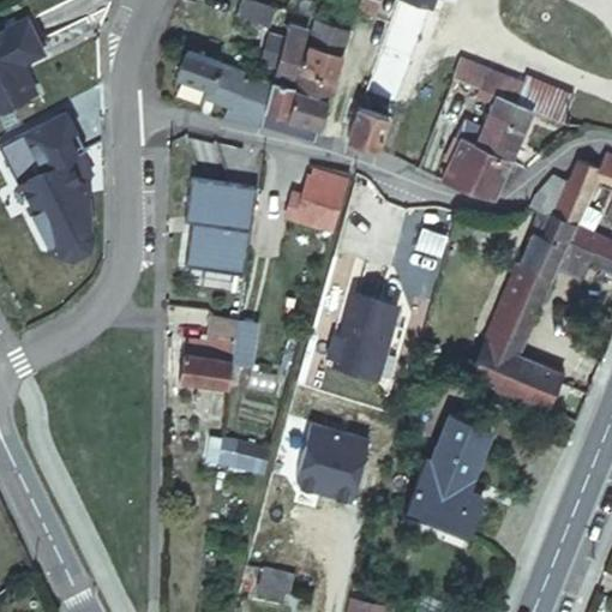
[(363,0),(359,11),(376,17),(381,0),(363,0)]
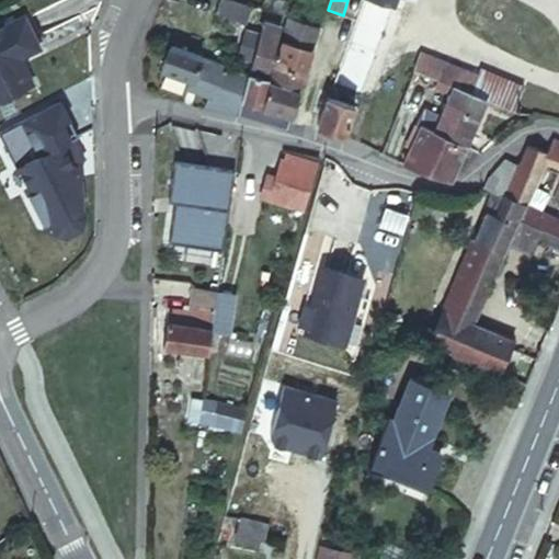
[(255,12),(227,2),(221,18),(249,27),(255,12)]
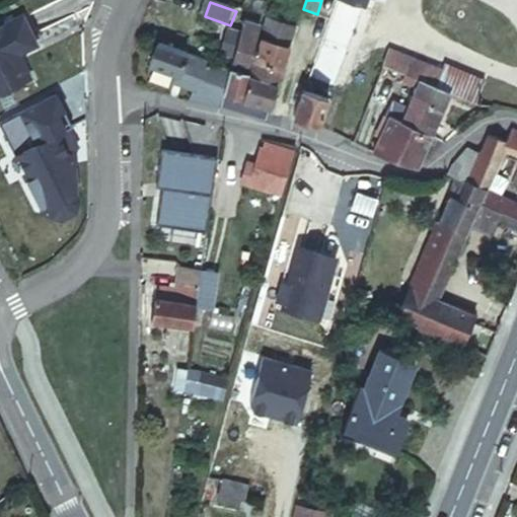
[(338,2),(331,19),(311,78),(335,87),(364,9),(338,2)]
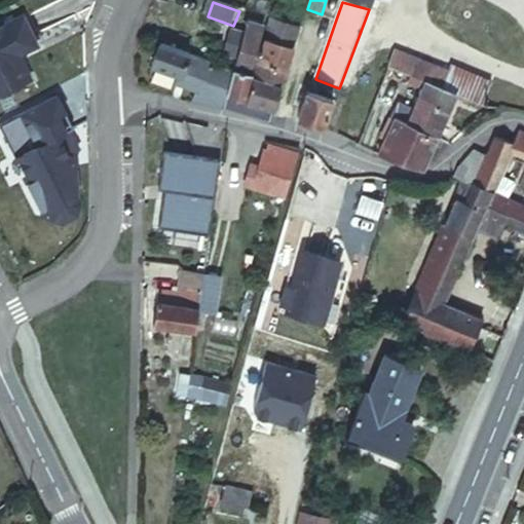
[(265,39),(292,48),(299,27),(291,24),(295,10),(275,3),(271,17),(272,17),(265,39)]
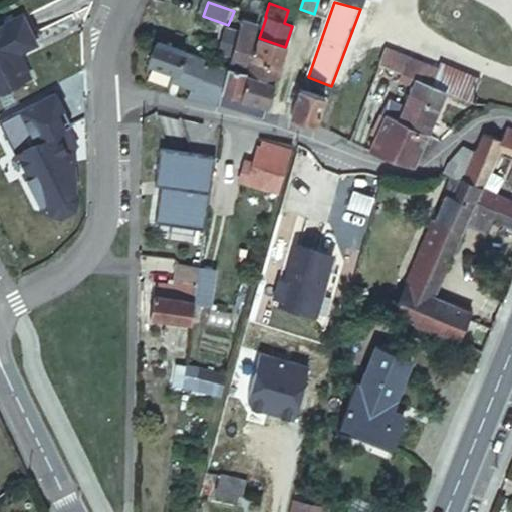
[(0,90),(26,78),(14,54),(32,45),(17,16),(0,24),(0,90)]
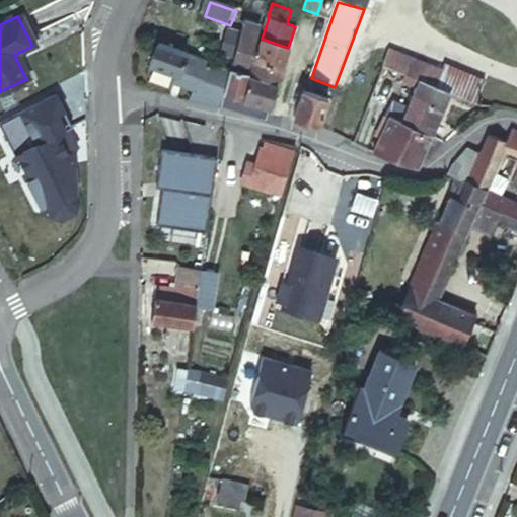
[(236,50),(230,70),(249,75),(254,62),(260,47),(253,45),(259,28),(244,23),(241,34),(236,50)]
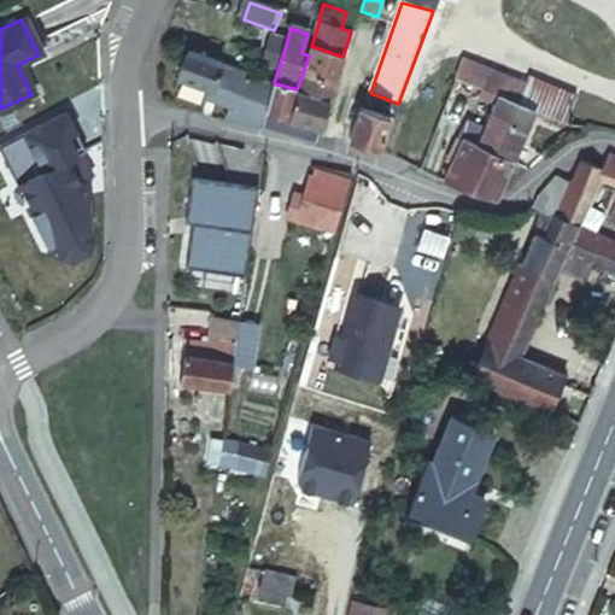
[(281,59),(287,41),(275,37),(269,56),(281,59)]
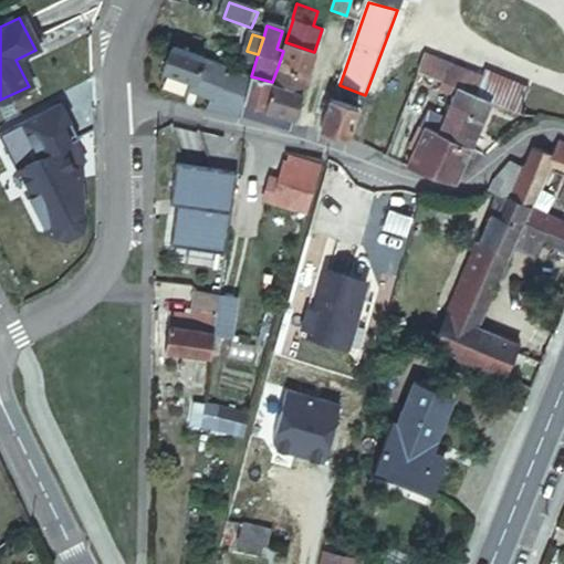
[(278,68),(306,77),(314,52),(285,42),(283,51),(278,68)]
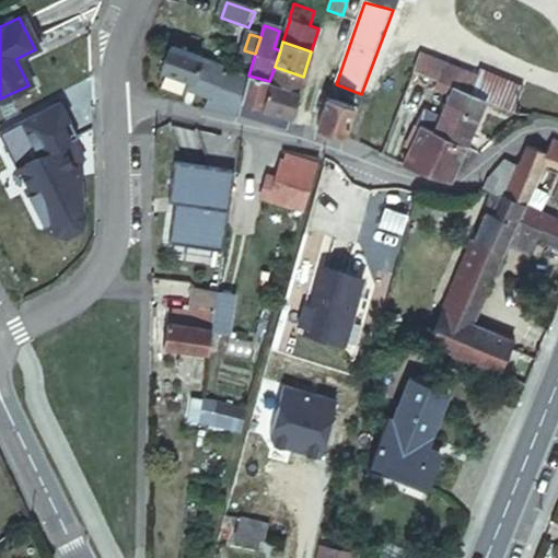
[(207,108),(236,117),(248,76),(172,46),(163,70),(194,81),(190,91),(210,99),(207,108)]
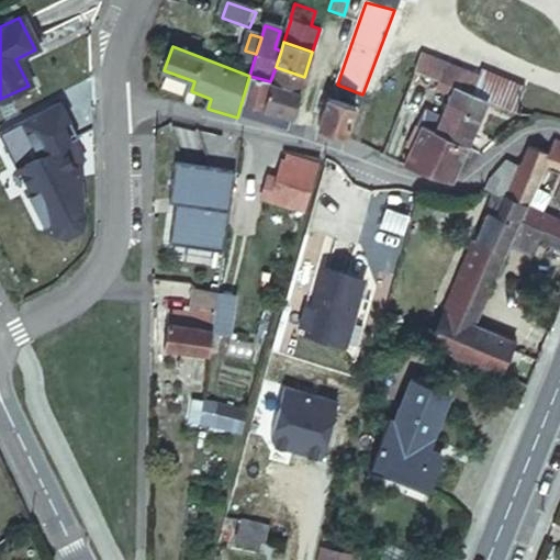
[(472,94),(479,77),(421,55),(414,71),(454,87),(472,94)]
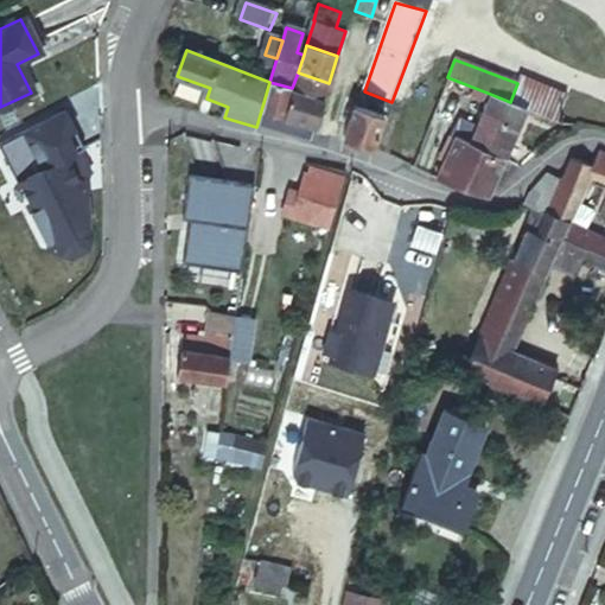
[(292,88),(324,97),(329,83),(298,72),(292,88)]
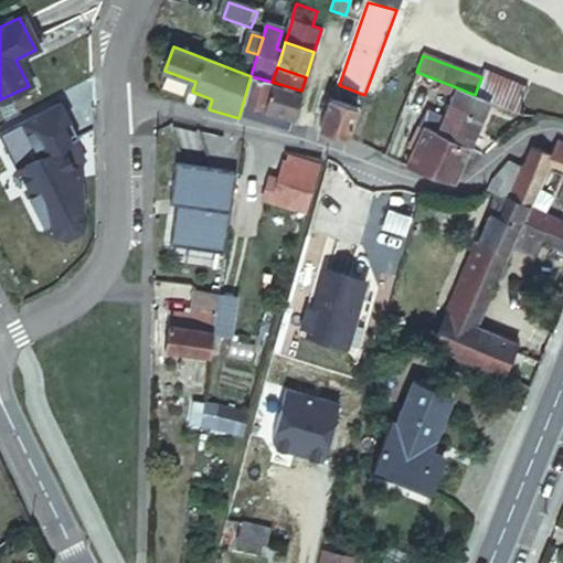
[(481,77),(475,95),(490,101),(520,113),(528,115),(538,88),(485,70),(481,77)]
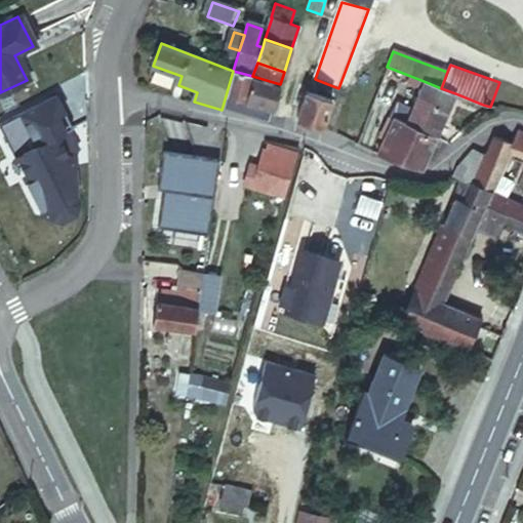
[(390,130),(379,156),(423,171),(437,138),(438,136),(406,123),(424,81),(387,67),(377,93),(396,99),(402,103),(390,130)]
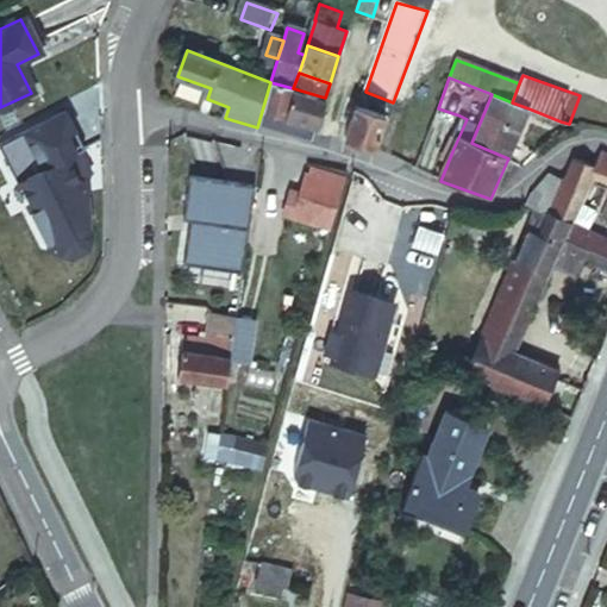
[(257,127),(314,143),(325,98),(293,88),(270,82),(257,127)]
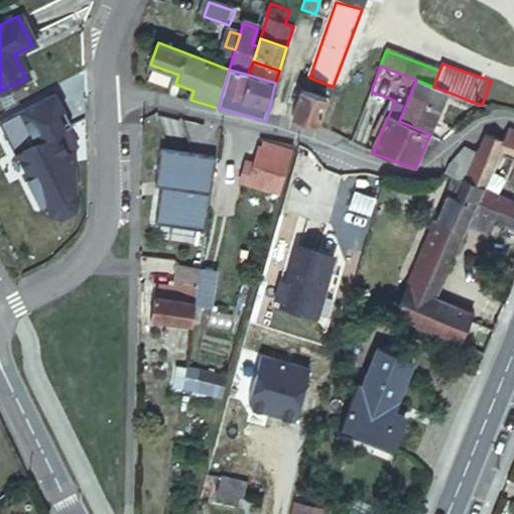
[(430,134),(447,92),(433,87),(416,80),(399,121),(430,134)]
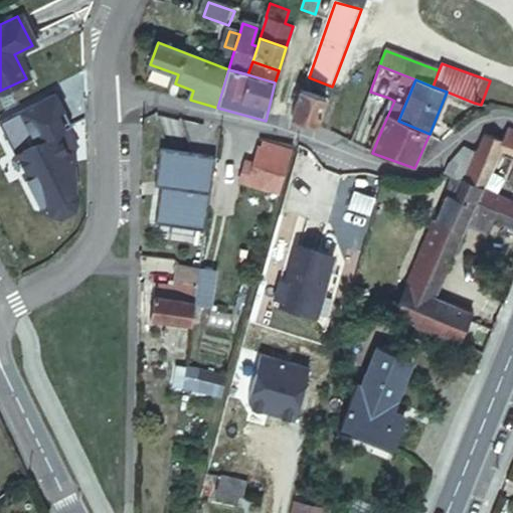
[(302,91),(293,117),(317,127),(328,100),(304,92),(302,91)]
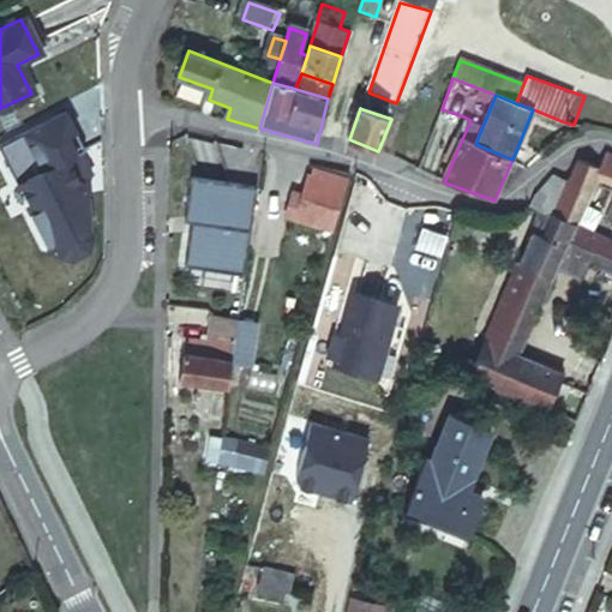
[(64,115),(0,147),(0,156),(16,187),(18,186),(29,209),(27,211),(47,253),(53,250),(58,261),(69,264),(87,256),(90,244),(85,234),(90,232),(84,199),(66,162),(83,154),(64,115)]
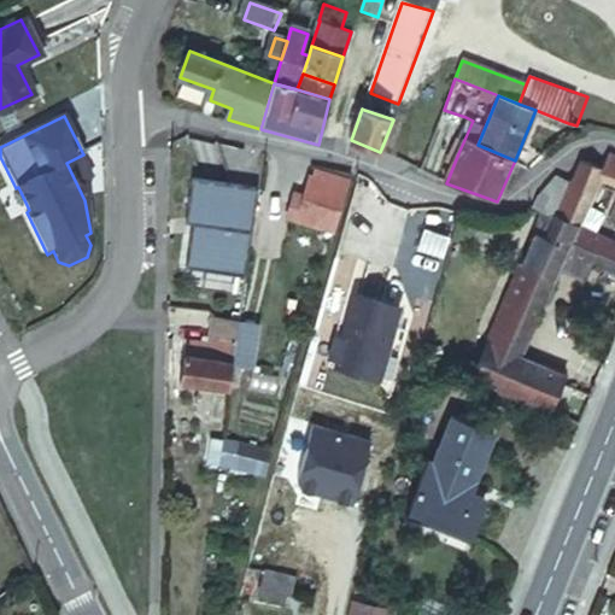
[(473,121),(466,117),(451,150),(458,153),(473,121)]
